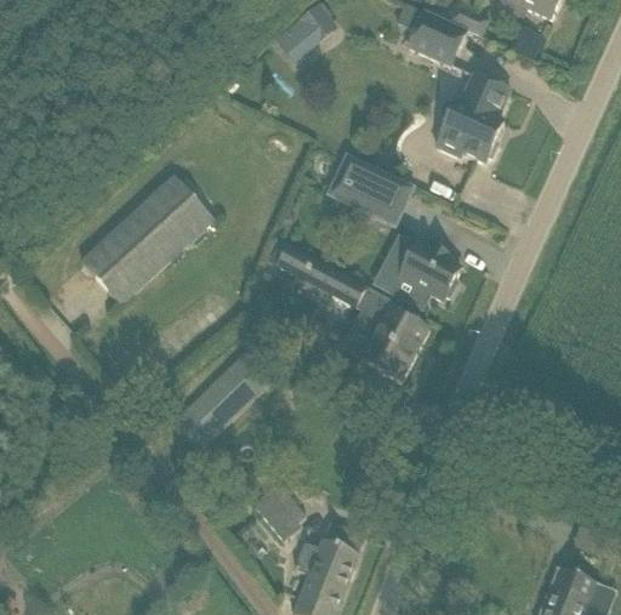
[(513,0),(552,17),(559,0),(513,0)]
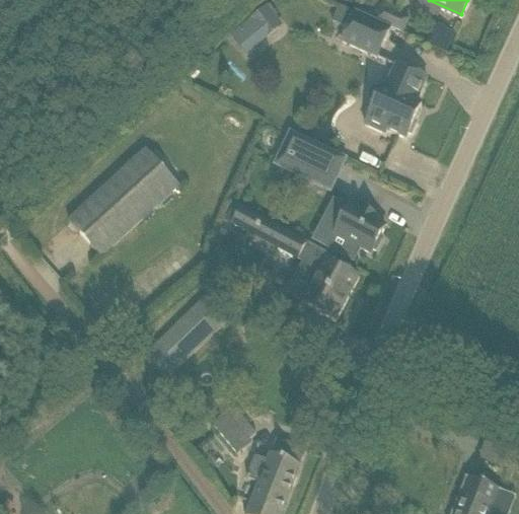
[(248,17),(230,31),(246,52),(265,38),(264,38),(258,30),(277,14),(276,12),(267,2),(248,17)]
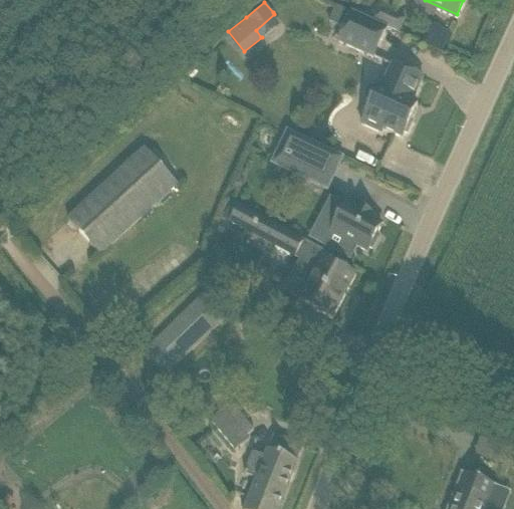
[(387,23),(393,10),(375,2),(369,15),(387,23)]
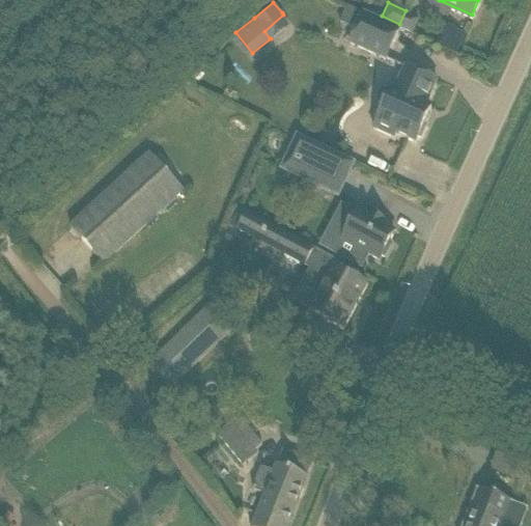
[(399,27),(363,9),(350,38),(386,56),(399,27)]
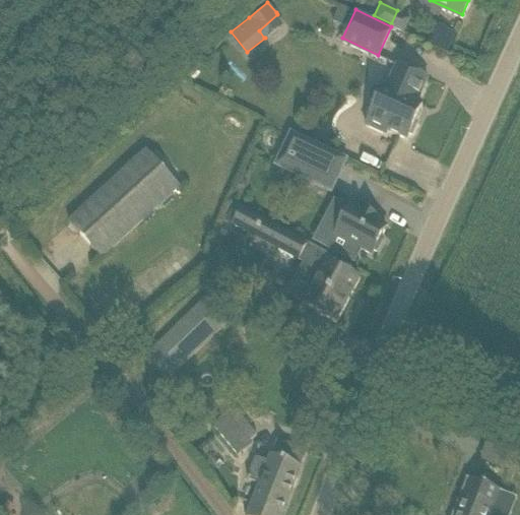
[(408,15),(397,10),(391,23),(402,28),(408,15)]
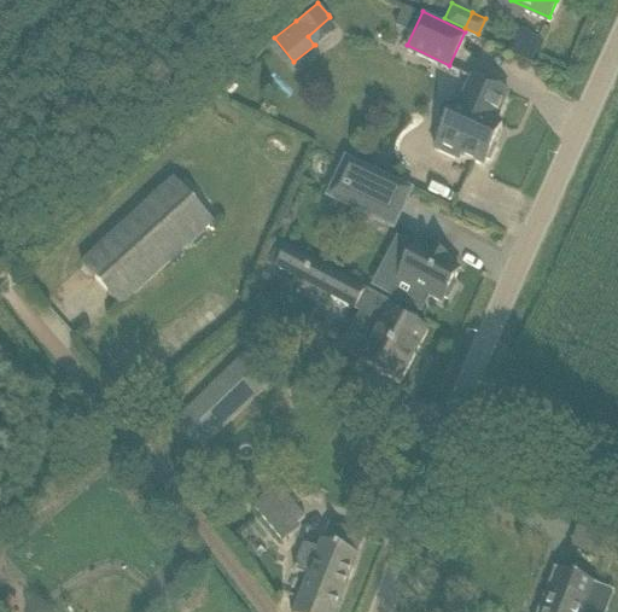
[(536,51),(541,38),(526,33),(522,45),(536,51)]
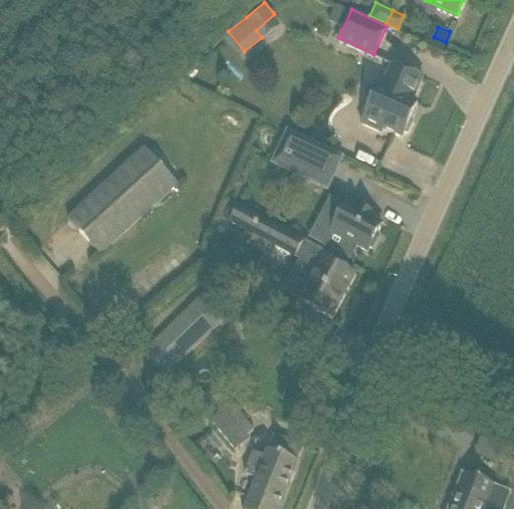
[(423,74),(405,66),(392,60),(381,84),(378,83),(378,84),(374,82),(374,83),(372,83),(369,83),(367,84),(366,86),(364,87),(364,89),(363,92),(364,94),(365,97),(367,98),(371,99),(361,120),(380,130),(382,126),(402,135),(418,101),(412,98),(423,74)]
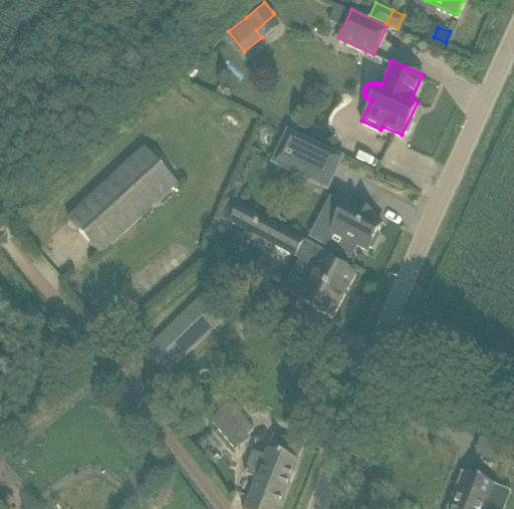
[(271,161),(325,186),(340,156),(286,130),(271,161)]
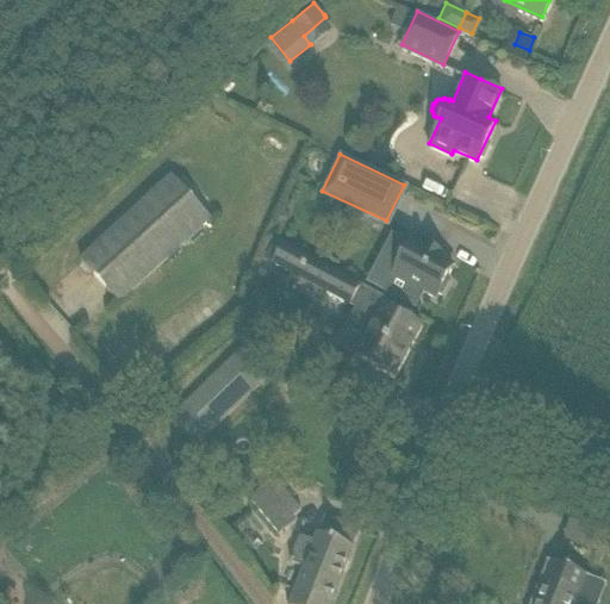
[(172,170),(79,255),(120,302),(213,217),(172,170)]
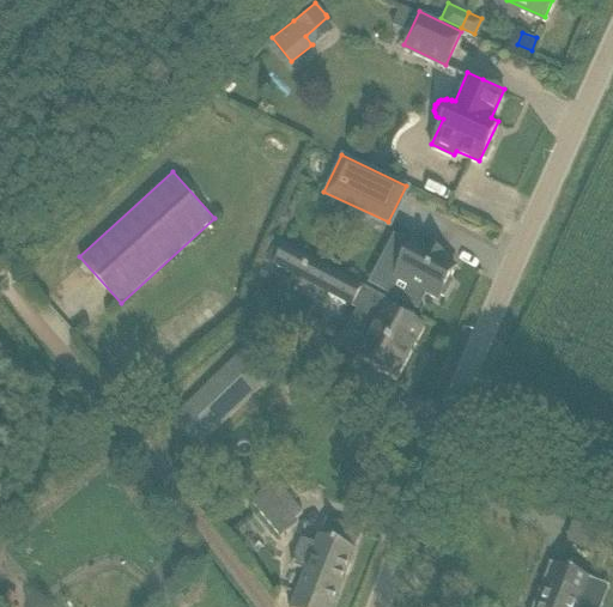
[(284,242),(273,262),(299,275),(323,289),(357,307),(346,326),(365,335),(356,354),(396,375),(423,323),(387,304),(390,298),(339,271),(284,242)]
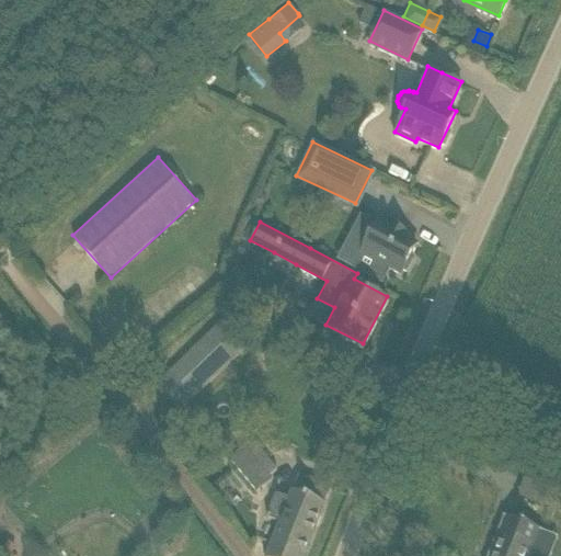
[(352,234),(340,257),(381,279),(388,264),(401,271),(403,267),(405,269),(413,254),(410,253),(416,241),(404,236),(407,231),(391,224),(389,227),(377,222),(366,241),(352,234)]
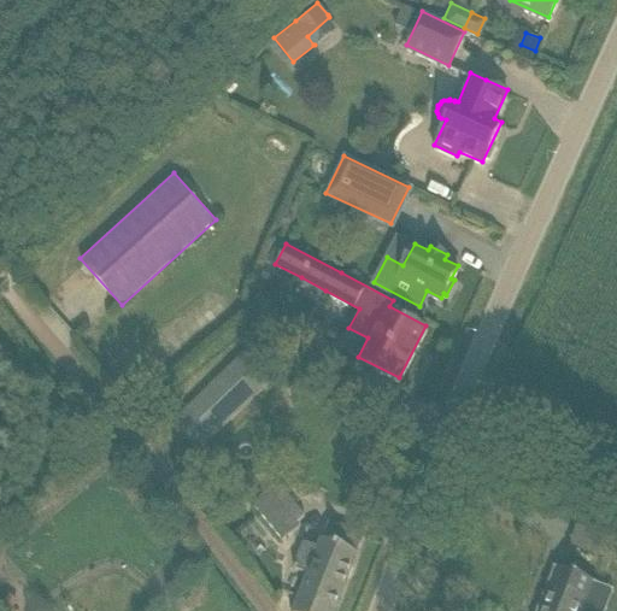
[(174,419),(199,446),(278,368),(254,341),(174,419)]
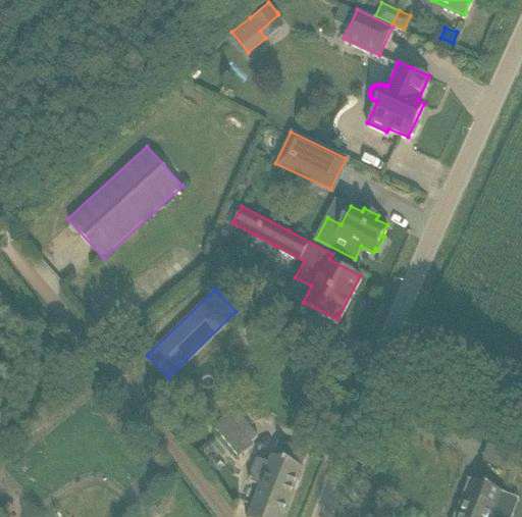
[(258,432),(235,405),(213,423),(240,455),(253,444),(249,440),(258,432)]
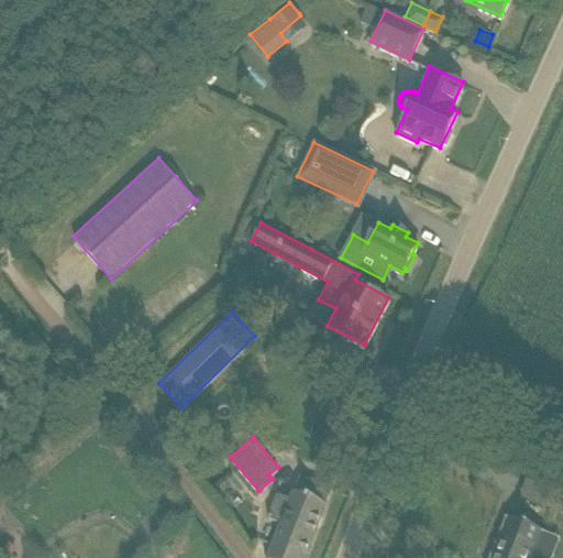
[(273,542),(266,557),(304,557),(332,484),(311,477),(299,472),(290,496),(277,491),(268,515),(282,521),(279,525),(274,523),(267,539),(273,542)]
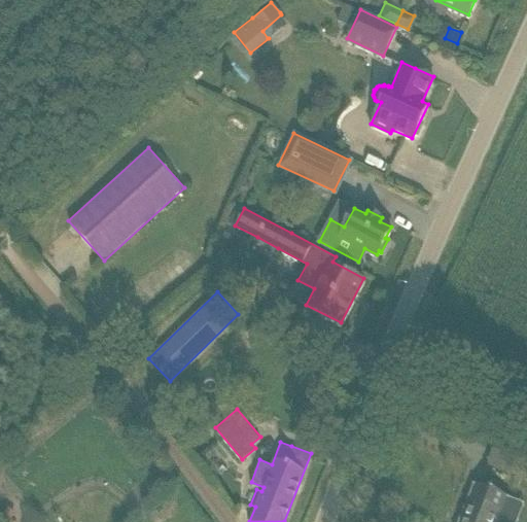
[(467,495),(456,521),(498,521),(503,510),(508,494),(472,481),(467,495)]
